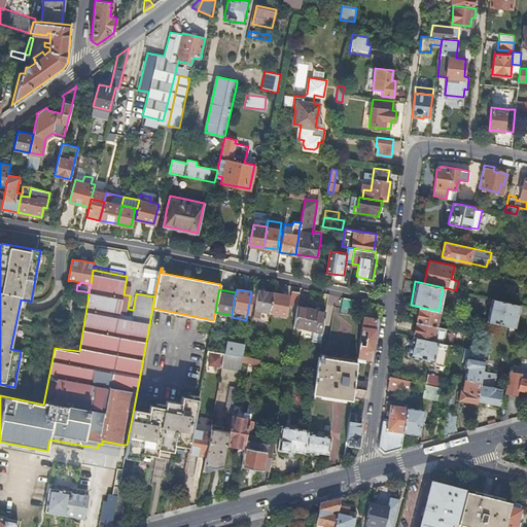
[(270,312),(274,292),(258,289),(254,309),(253,317),(259,318),(261,310),(270,312)]
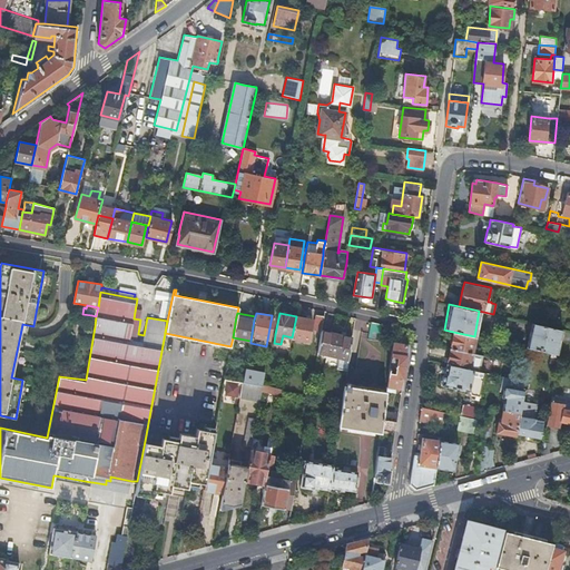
[(321,331),(323,316),(315,314),(313,330),(321,331)]
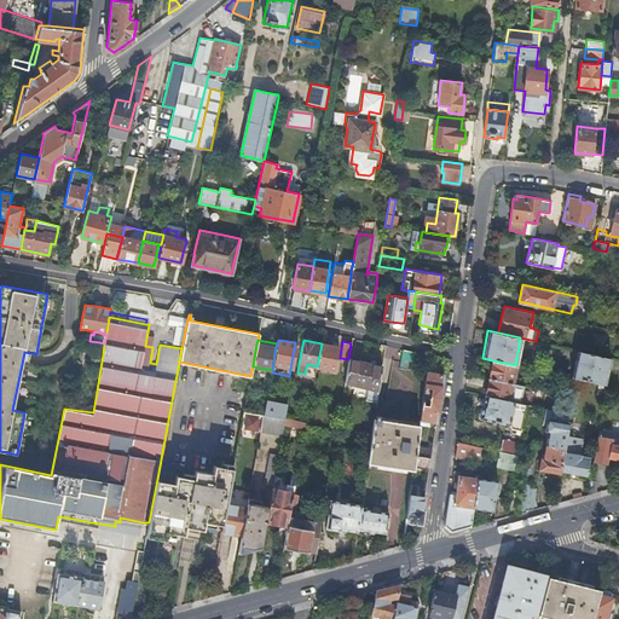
[(339,347),(322,343),(317,366),(335,370),(339,347)]
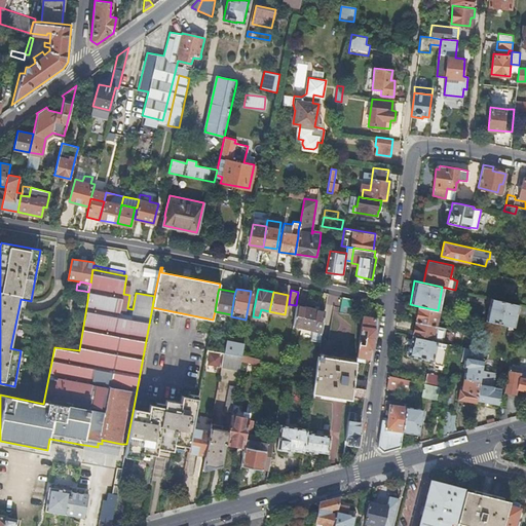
[(351,299),(341,297),(339,311),(349,313),(351,299)]
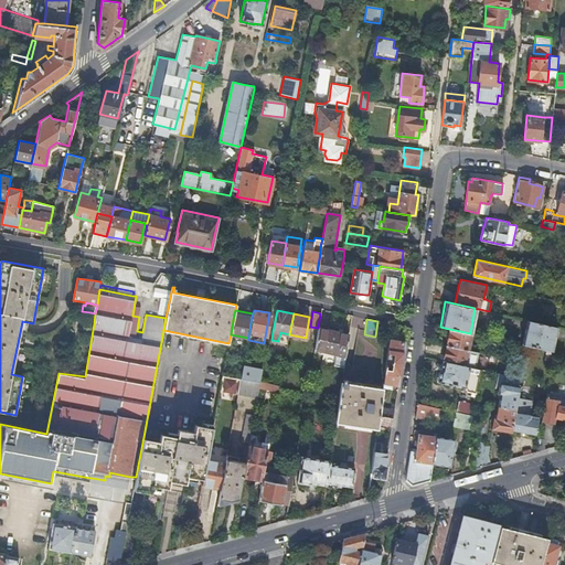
[(556,326),(526,320),(521,344),(523,344),(551,351),(556,326)]
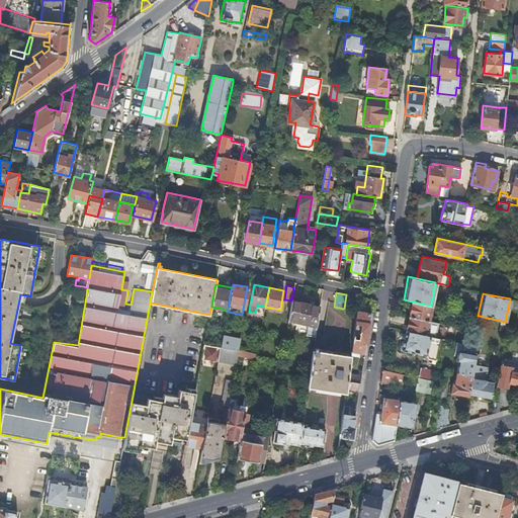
[(320,306),(291,300),(288,320),(308,324),(306,334),(315,335),(320,306)]
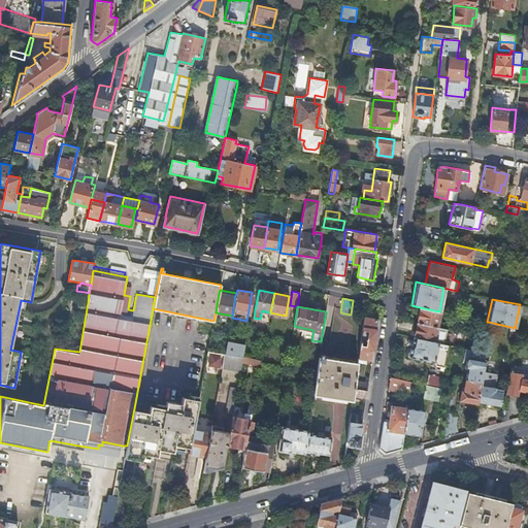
[(436,326),(439,311),(420,307),(417,322),(436,326)]
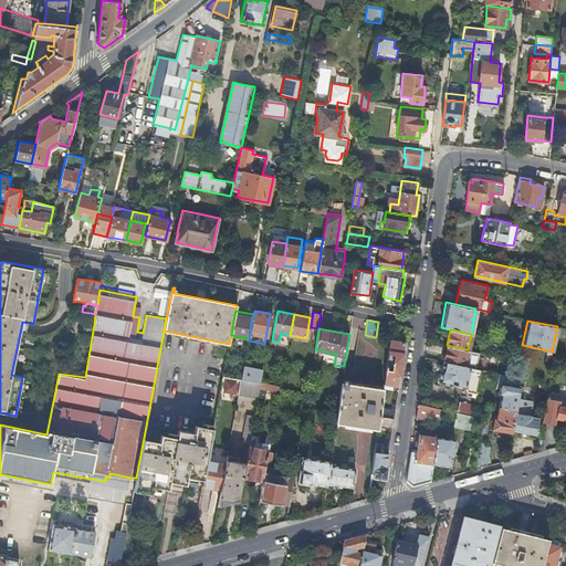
[(387,362),(402,364),(406,342),(390,338),(387,362)]
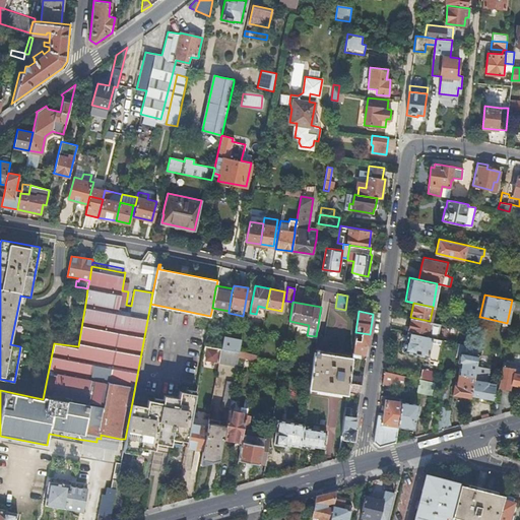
[(406,316),(392,313),(391,320),(404,323),(406,316)]
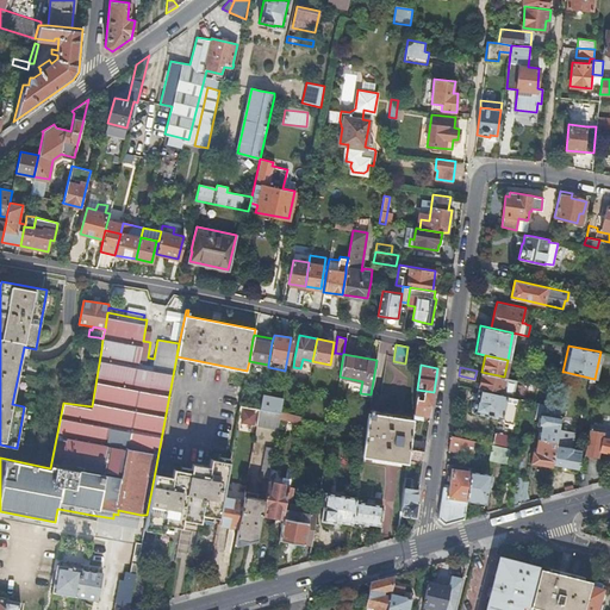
[(500,394),(504,377),(481,372),(478,388),(500,394)]
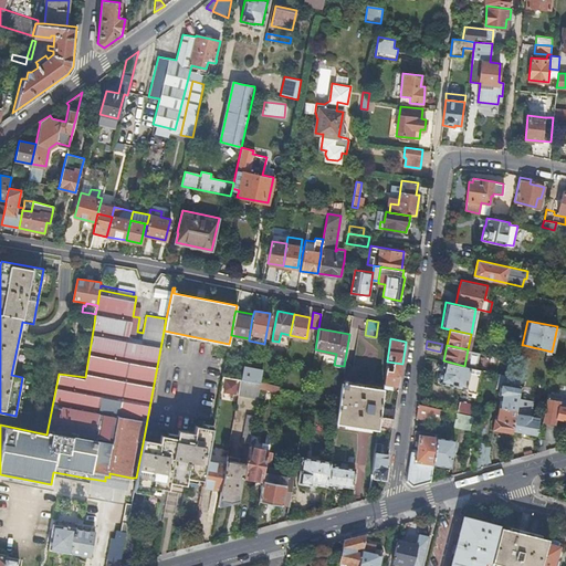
[(477,394),(481,369),(464,366),(443,360),(442,369),(441,368),(438,381),(452,385),(453,384),(465,387),(468,391),(477,394)]
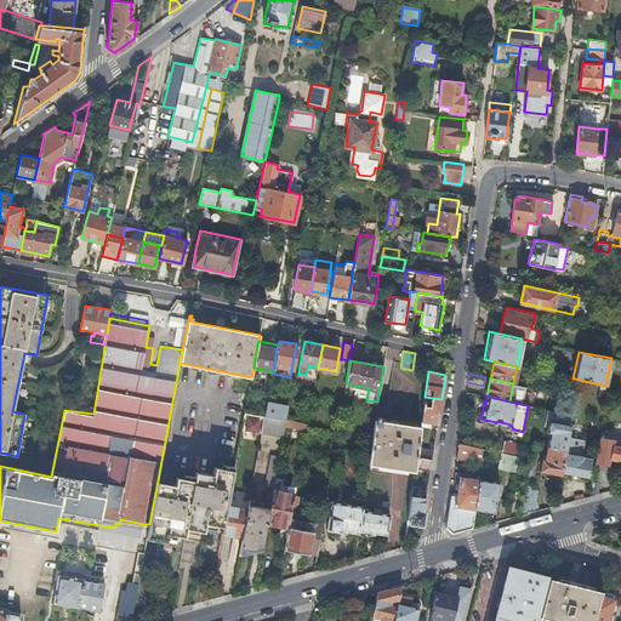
[(421,421),(437,423),(442,399),(425,397),(421,421)]
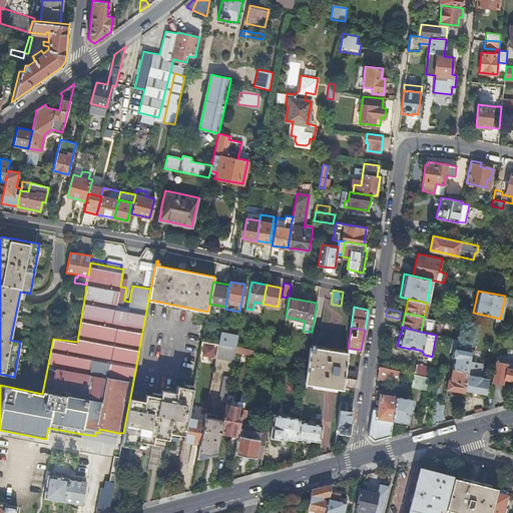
[(218,344),(201,341),(200,347),(217,350),(218,344)]
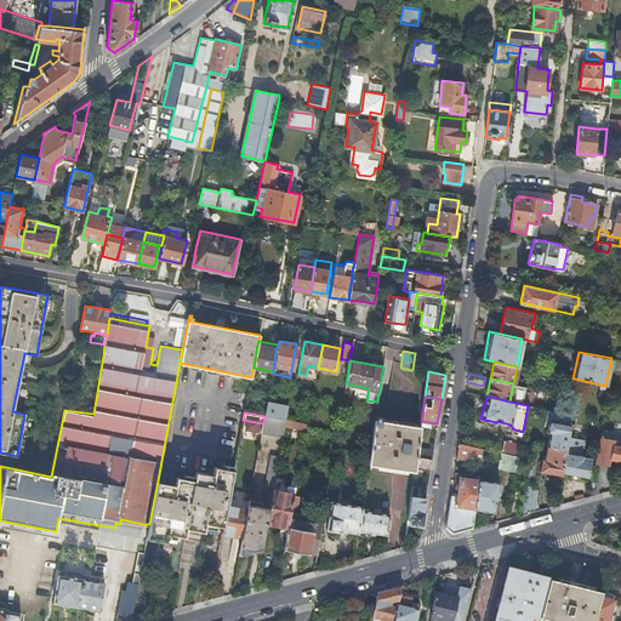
[(285,420),(265,416),(263,423),(262,432),(283,437),(285,426),(284,426),(285,420)]
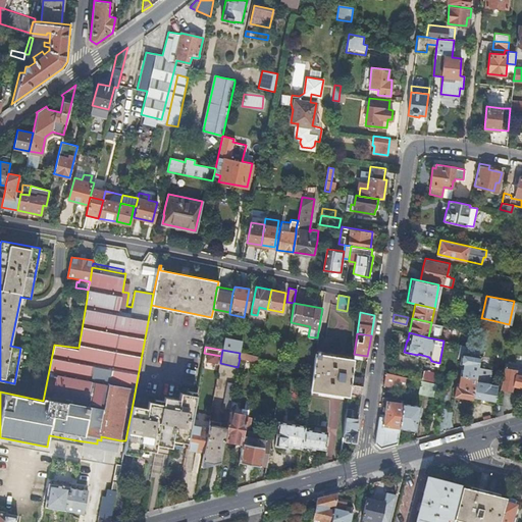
[(350,392),(351,383),(352,375),(354,358),(318,353),(318,350),(316,350),(311,380),(310,389),(349,396),(350,392)]
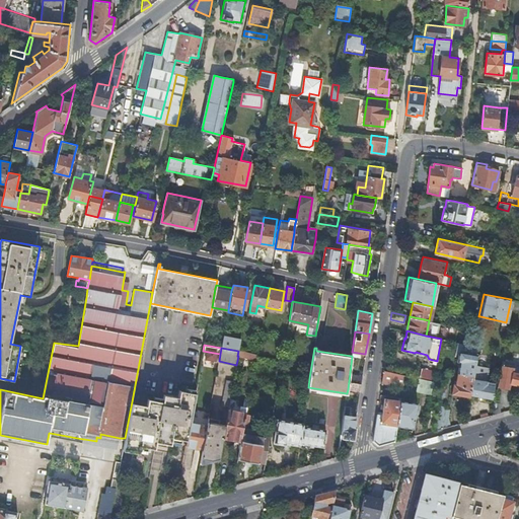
[(257,354),(238,350),(238,351),(237,356),(238,356),(256,359),(257,355),(257,354)]
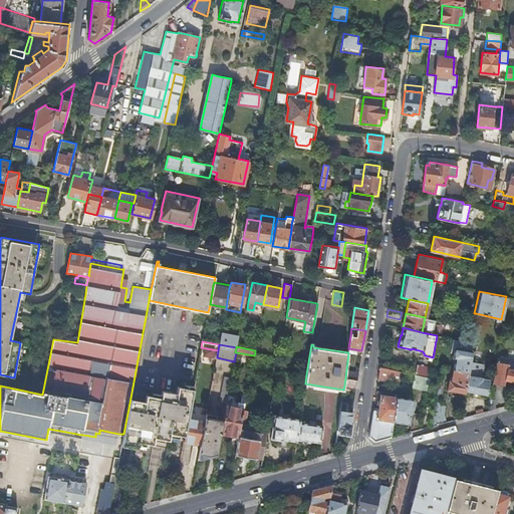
[(471,350),(454,347),(452,357),(455,358),(453,369),(468,371),(471,350)]
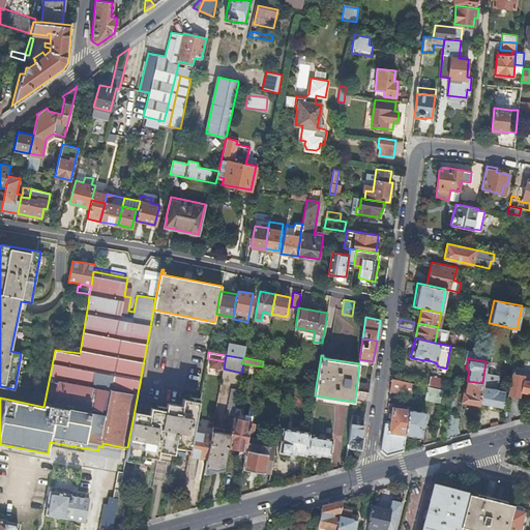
[(529,381),(524,380),(525,375),(512,373),(508,395),(520,398),(521,392),(529,393),(529,381)]
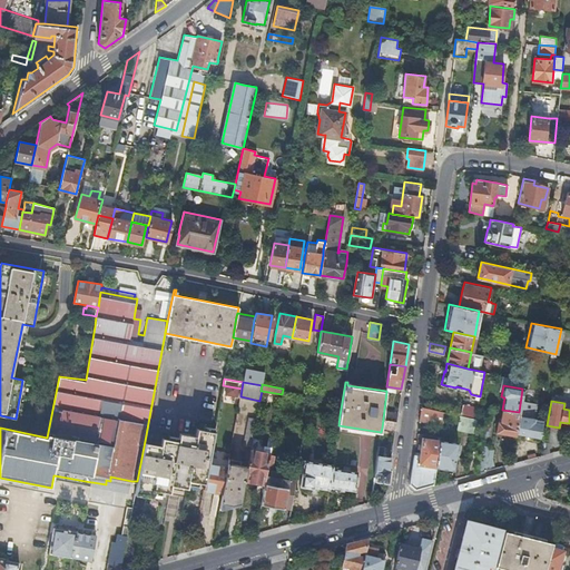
[(475,419),(478,408),(463,404),(461,415),(468,416),(475,419)]
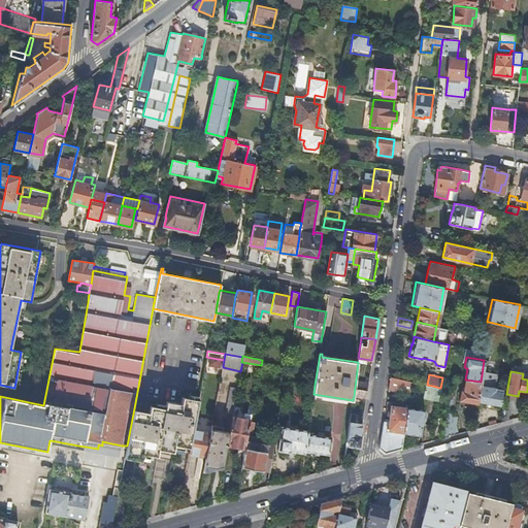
[(239,376),(237,387),(236,394),(248,396),(251,380),(239,376)]
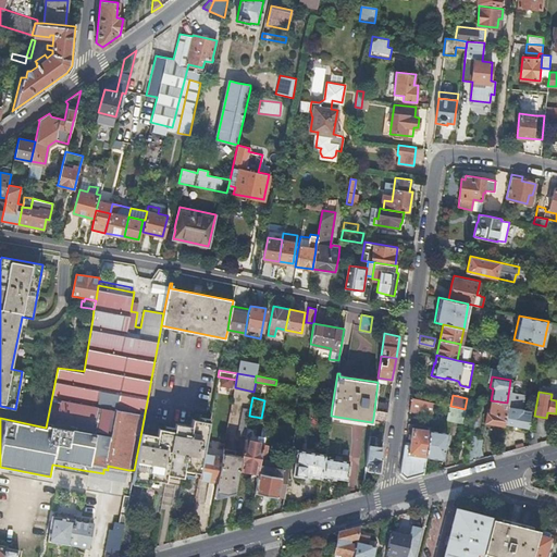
[(434,403),(411,397),(409,409),(432,415),(434,403)]
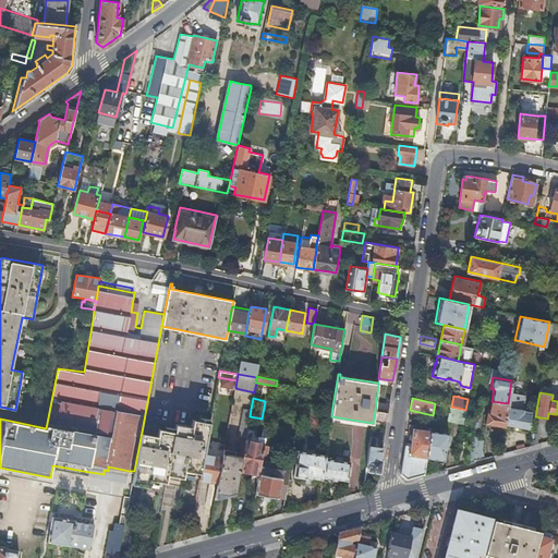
[(376,401),(375,410),(388,412),(389,403),(376,401)]
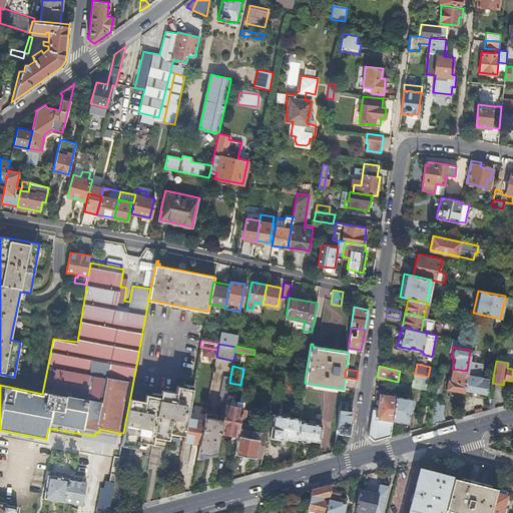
[(446,389),(463,392),(464,390),(466,374),(467,371),(452,369),(450,380),(448,380),(446,389)]
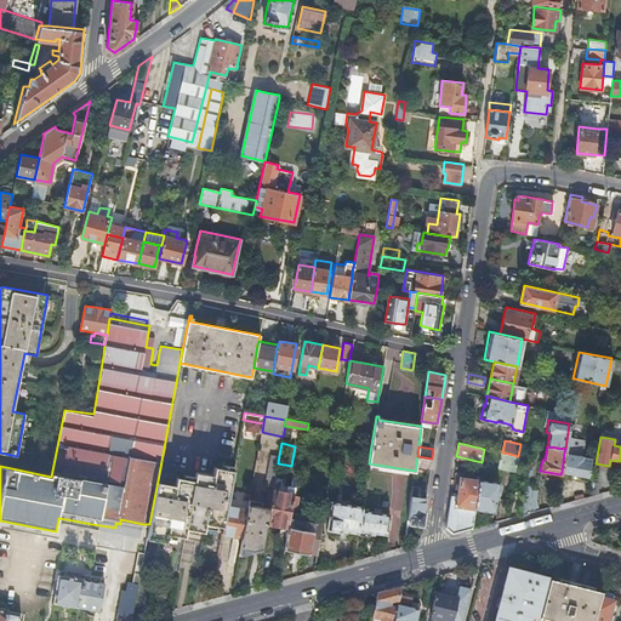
[(564,453),(562,472),(588,477),(591,462),(581,461),(582,456),(564,453)]
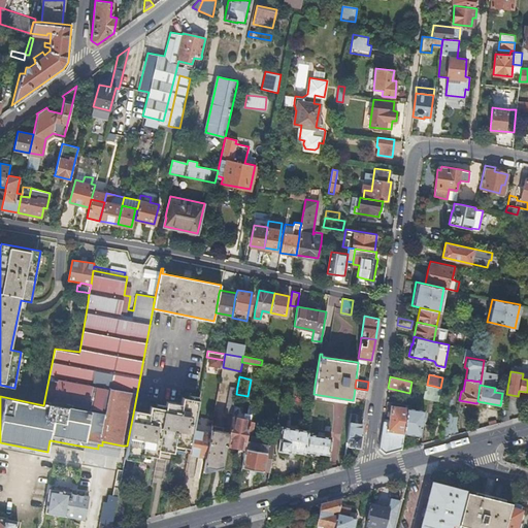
[(226,413),(232,414),(234,405),(236,394),(237,387),(231,386),(226,413)]
